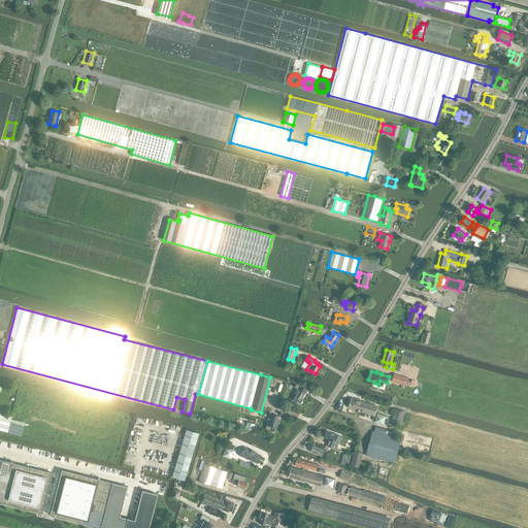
[(406,386),(408,378),(395,373),(392,382),(406,386)]
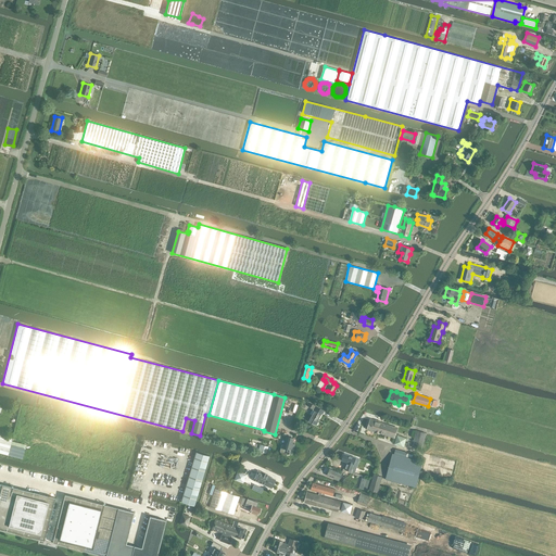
[(310,403),(307,406),(315,411),(310,421),(317,426),(319,422),(318,421),(321,415),(323,415),(325,412),(320,409),(316,406),(310,403)]
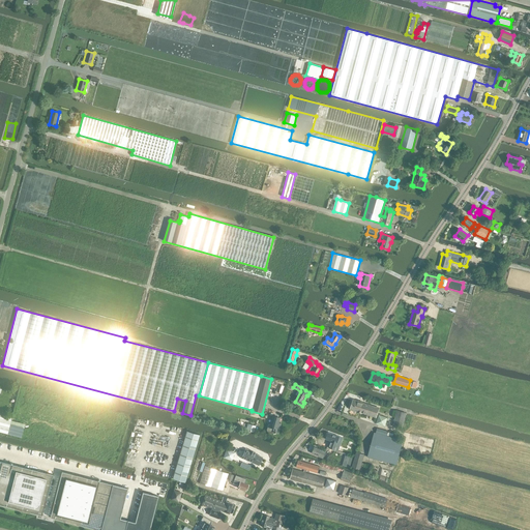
[(351,409),(352,409),(352,410),(355,411),(355,410),(358,411),(362,412),(361,412),(376,417),(379,408),(362,403),(362,402),(358,401),(358,402),(353,400),(351,409)]
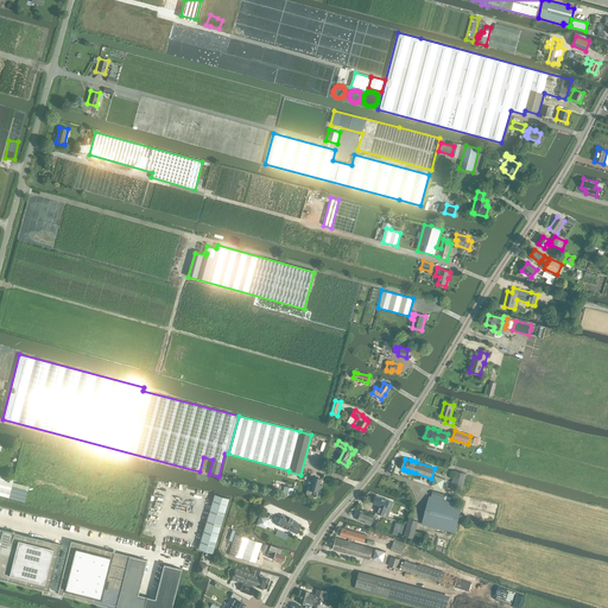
[(455,472),(450,489),(461,492),(466,474),(455,472)]
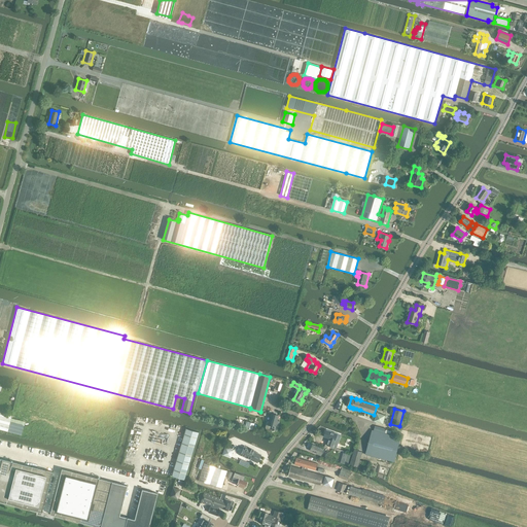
[(0,412),(0,429),(21,435),(25,419),(0,412)]
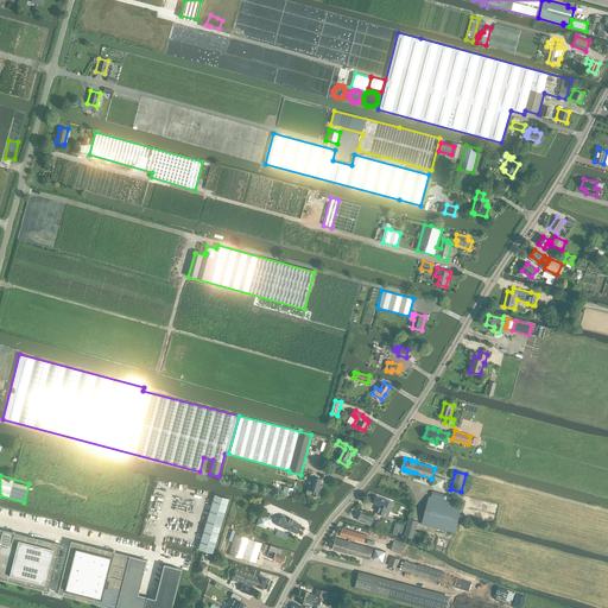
[(435,475),(431,486),(442,489),(445,479),(435,475)]
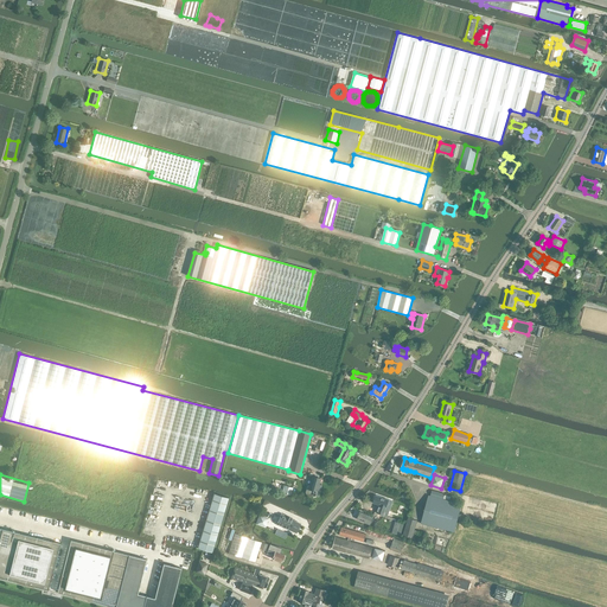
[(312,477),(310,485),(307,486),(306,492),(307,494),(313,497),(315,496),(319,496),(321,485),(319,485),(320,478),(312,477)]
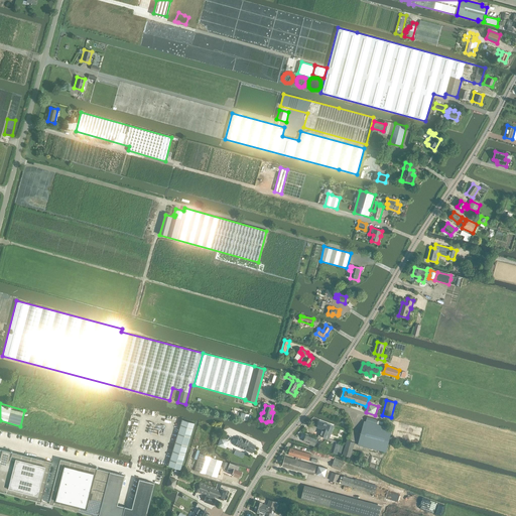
[(241,412),(240,418),(247,420),(249,414),(241,412)]
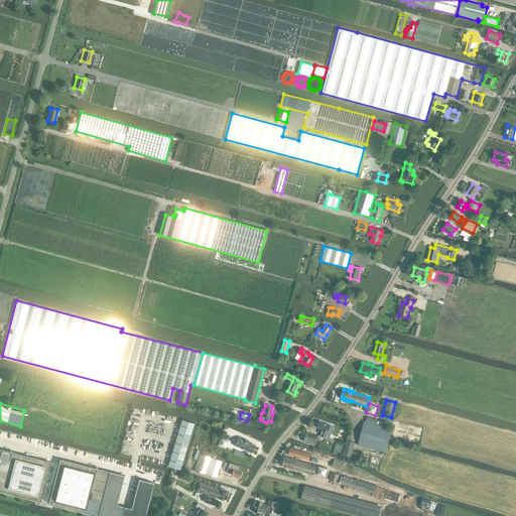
[(386,453),(392,428),(377,424),(378,420),(367,417),(366,421),(364,421),(358,445),(386,453)]
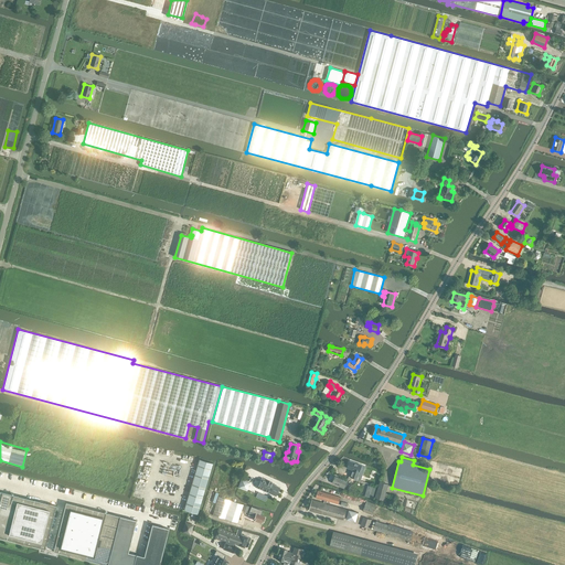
[(213,464),(199,459),(183,510),(198,514),(213,464)]
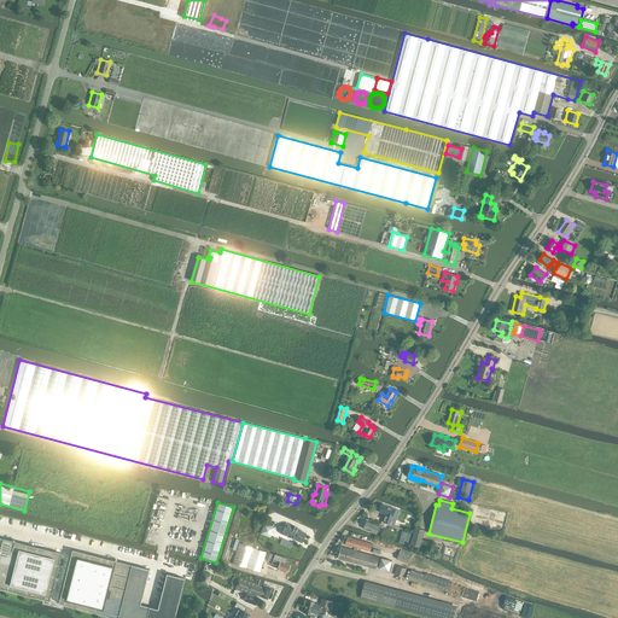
[(386,514),(385,518),(384,522),(385,523),(391,524),(396,509),(383,505),(380,512),(386,514)]
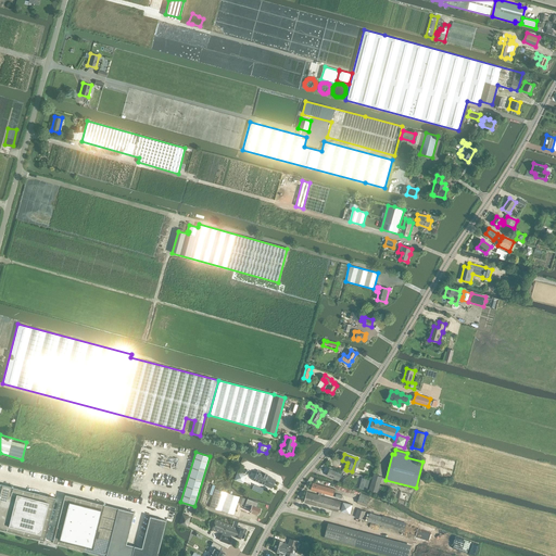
[(327,476),(339,480),(342,474),(330,469),(327,476)]
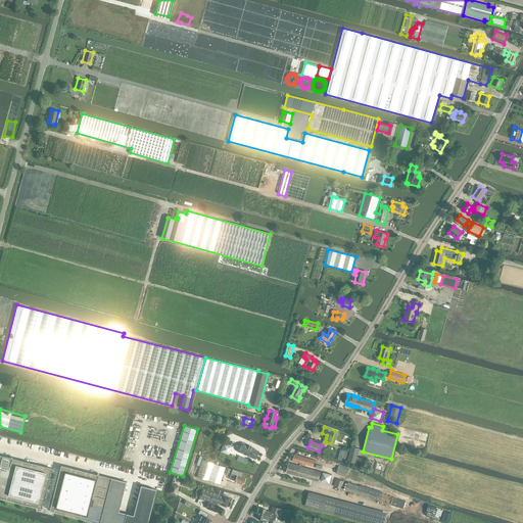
[(239,452),(248,456),(255,459),(258,450),(253,448),(253,447),(252,446),(249,445),(242,442),(239,452)]
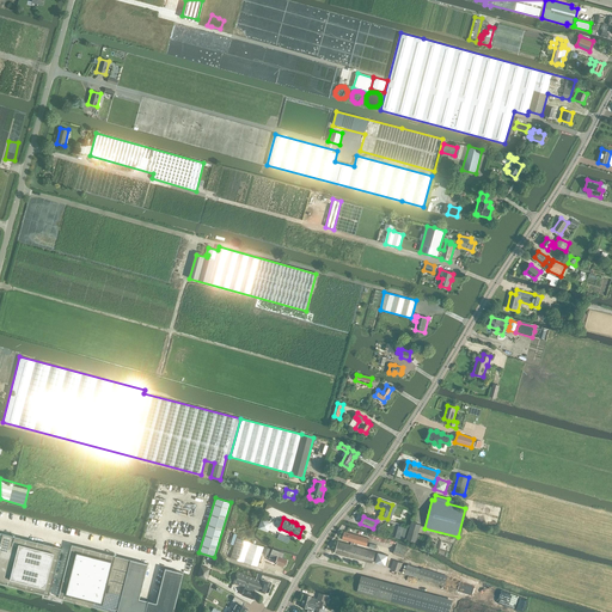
[(267,530),(270,522),(262,520),(259,527),(267,530)]
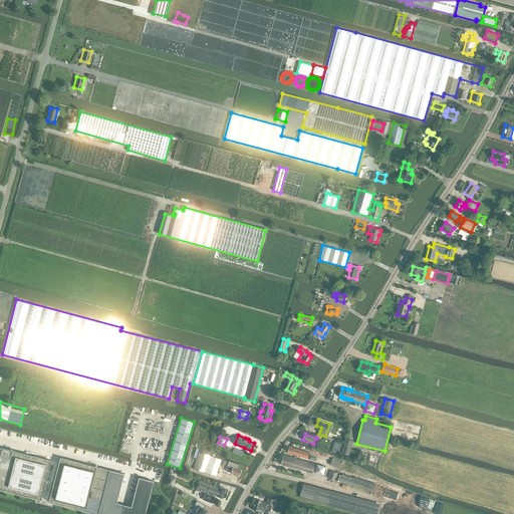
[(353,441),(345,439),(341,453),(349,456),(353,441)]
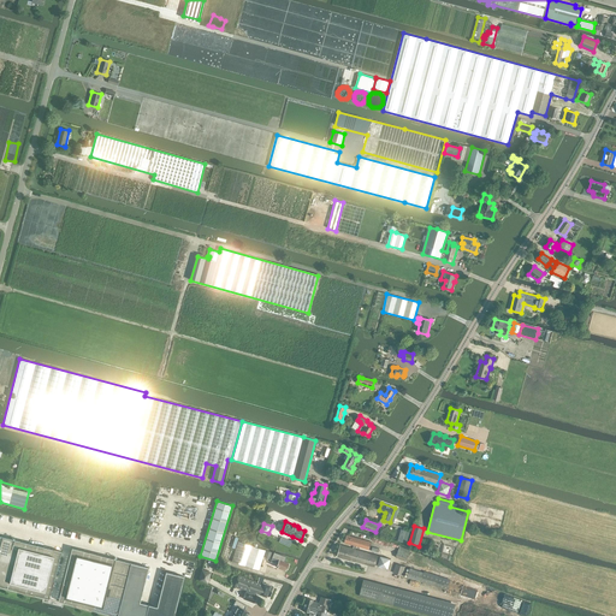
[(0,586),(43,597),(49,599),(52,587),(61,551),(37,545),(36,551),(19,548),(21,542),(0,535),(0,586)]
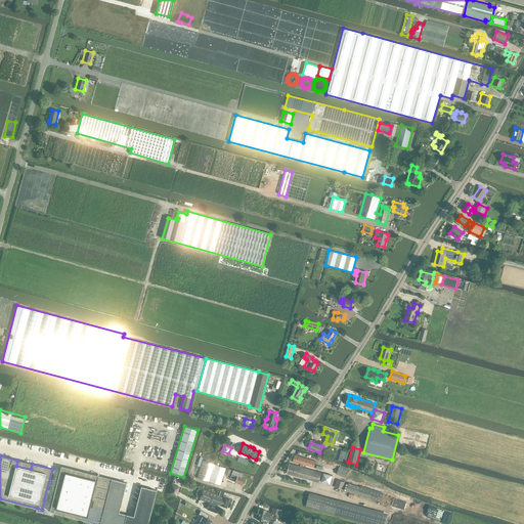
[(316,462),(304,457),(300,456),(295,455),(294,463),(301,465),(301,467),(290,464),(288,474),(300,477),(318,482),(319,482),(321,473),(303,468),(303,465),(315,468),(316,462)]
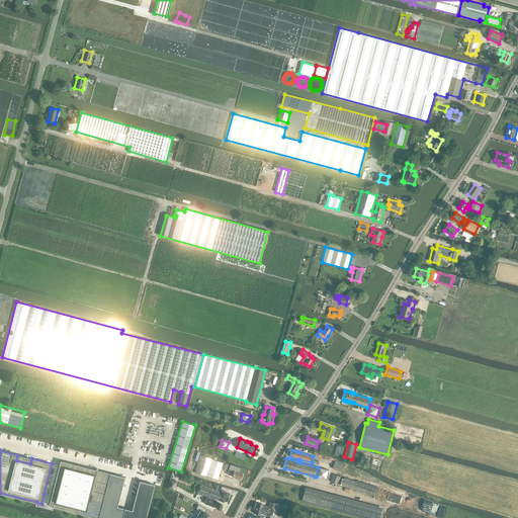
[(229,464),(224,463),(217,460),(217,458),(213,457),(213,459),(200,455),(195,472),(218,480),(222,468),(227,470),(229,464)]
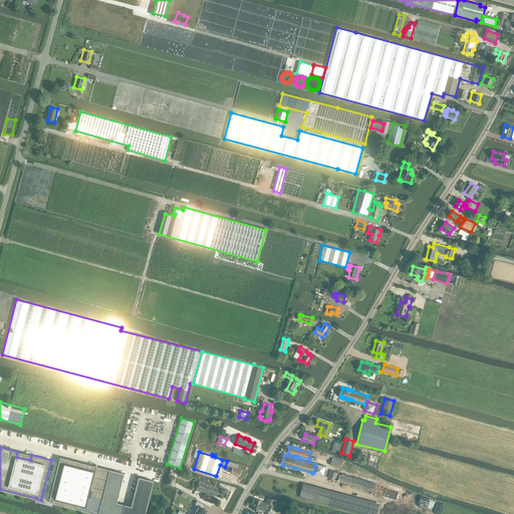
[(333,457),(330,465),(338,469),(342,460),(333,457)]
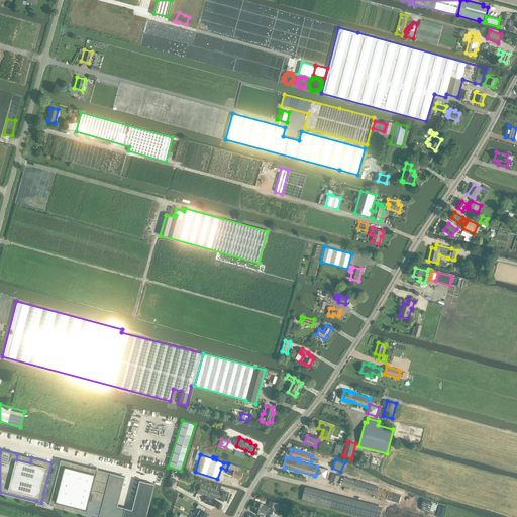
[(124,477),(95,469),(93,474),(79,470),(80,466),(61,460),(48,505),(97,516),(145,516),(154,484),(139,480),(131,509),(117,506),(124,477)]
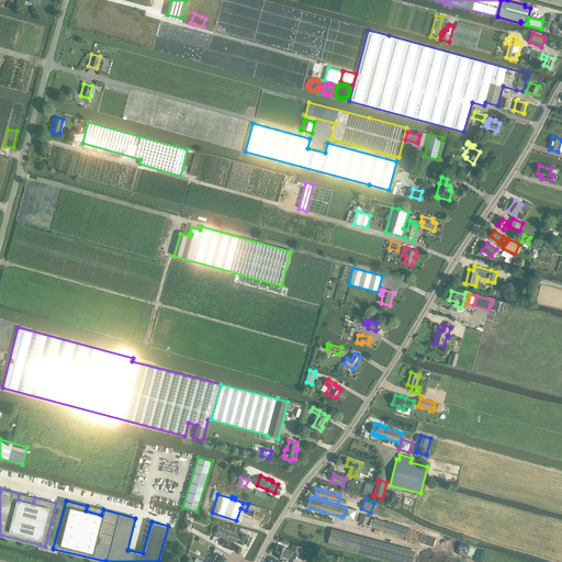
[(261,520),(263,514),(259,513),(260,508),(250,504),(247,512),(254,514),(253,517),(261,520)]
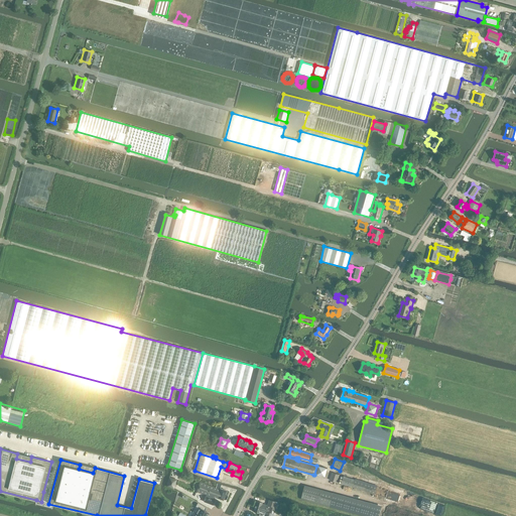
[(318,466),(316,475),(326,476),(328,467),(318,466)]
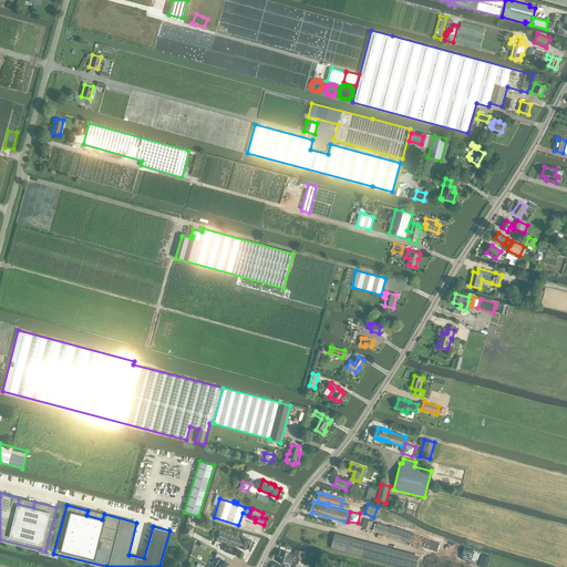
[(373,522),(372,522),(366,519),(362,527),(370,531),(373,522)]
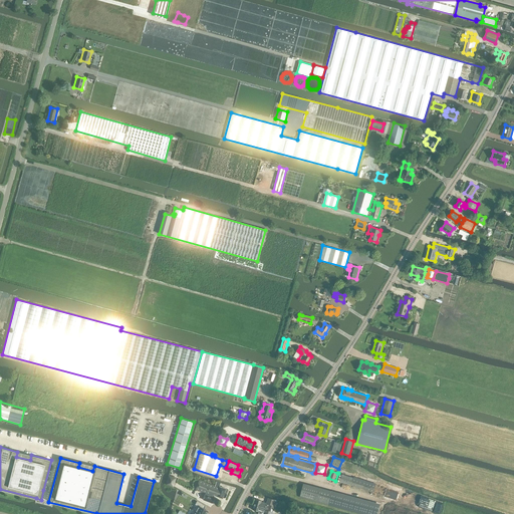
[(339,482),(373,493),(375,485),(342,474),(339,482)]
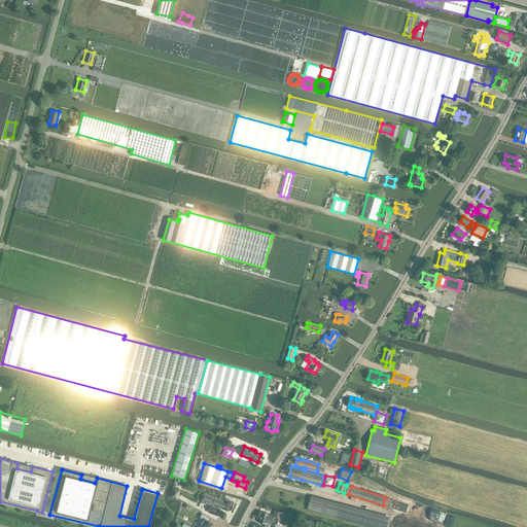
[(177,498),(179,493),(176,492),(177,489),(173,487),(170,496),(177,498)]
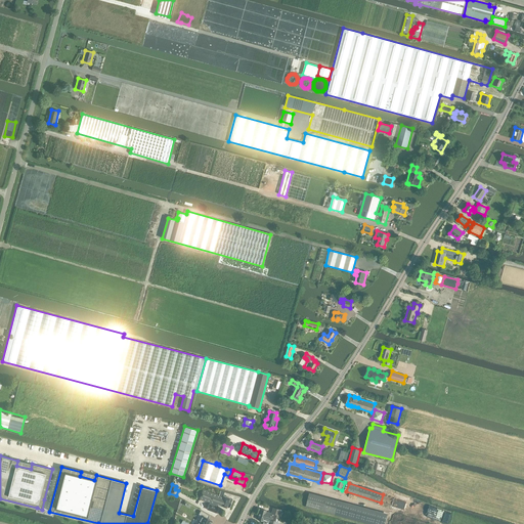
[(223,495),(224,492),(220,491),(219,494),(219,495),(203,489),(200,498),(210,503),(213,504),(212,506),(216,507),(217,505),(226,508),(230,498),(223,495)]
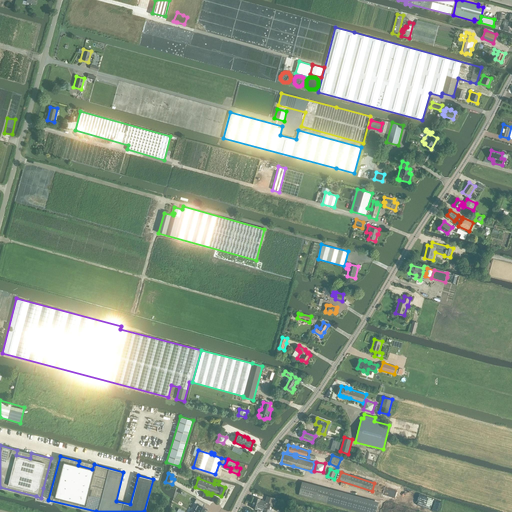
[(376,511),(379,505),(330,491),(302,483),(299,495),(359,511),(376,511)]
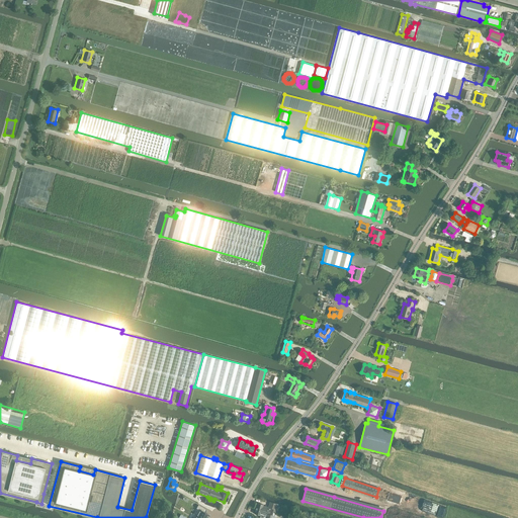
[(216,502),(213,501),(209,500),(210,498),(207,497),(206,498),(204,503),(213,507),(216,502)]
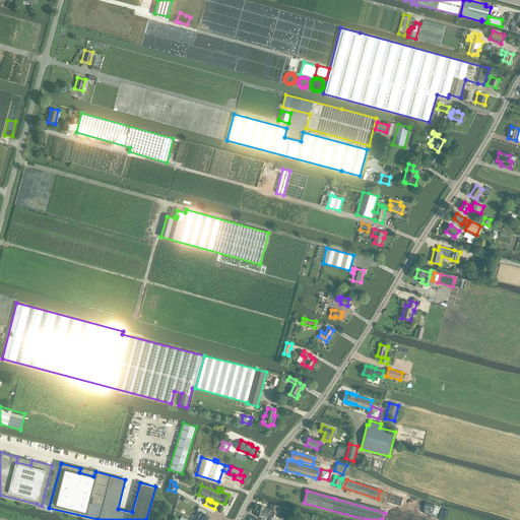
[(259,505),(257,509),(276,514),(278,507),(271,504),(269,509),(264,508),(264,507),(259,505)]
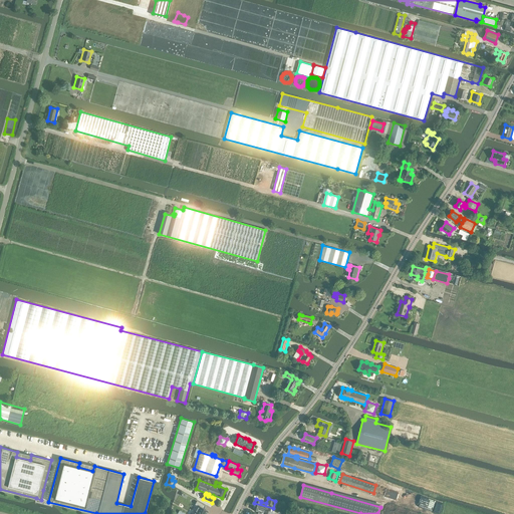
[(198,506),(195,511),(195,512),(199,513),(206,513),(208,511),(202,508),(204,505),(197,501),(195,504),(198,506)]
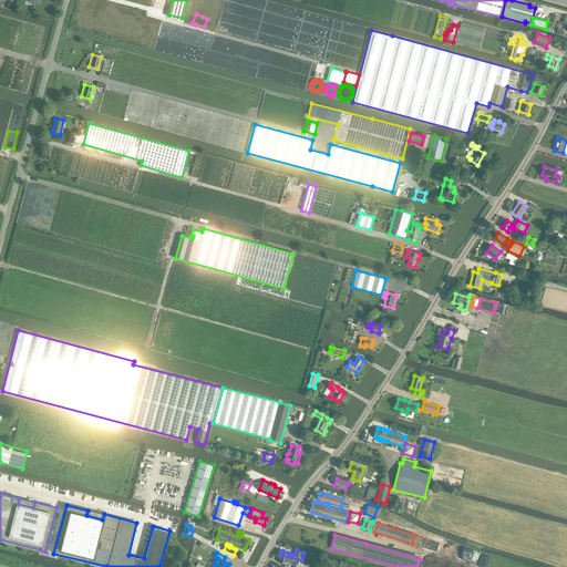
[(299,566),(301,560),(280,555),(279,562),(285,564),(286,563),(291,565),(289,566),(299,566)]
